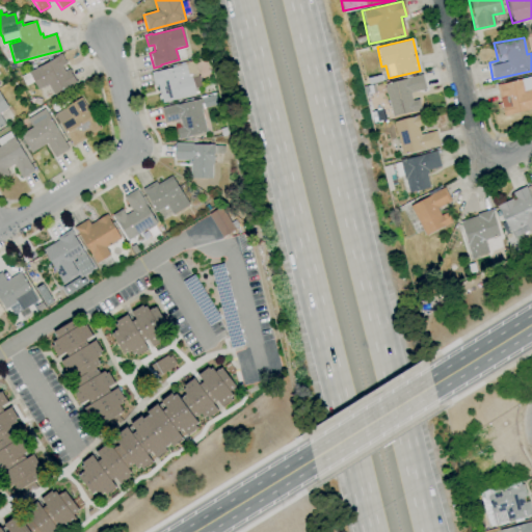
[(54,96),(48,84),(38,89),(29,73),(40,67),(40,68),(53,59),(53,58),(60,54),(67,63),(61,67),(64,72),(69,69),(77,83),(71,87),(70,86),(54,96)]
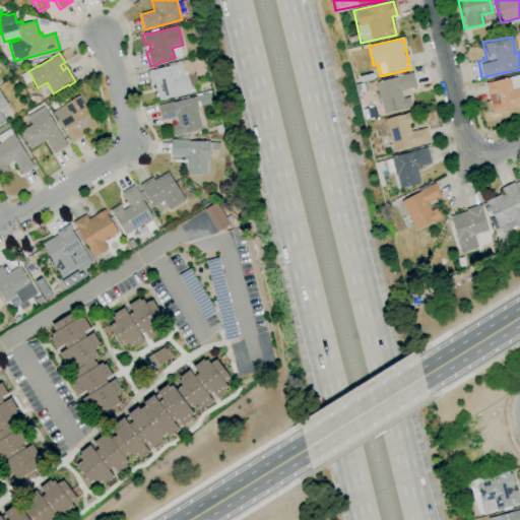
[(158,101),(154,84),(151,85),(147,71),(172,66),(171,64),(181,61),(184,75),(186,74),(191,92),(158,101)]
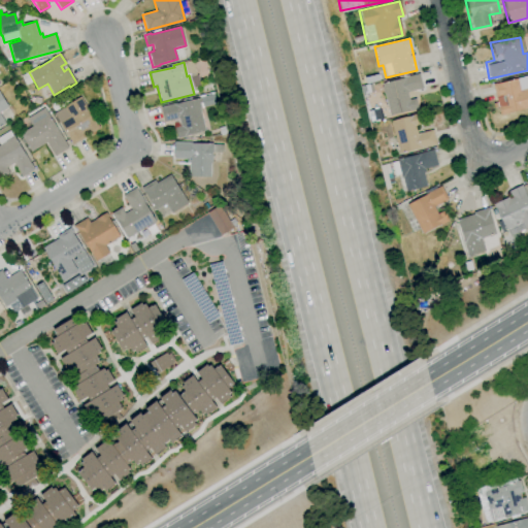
[(387,116),(417,109),(414,93),(422,92),(419,75),(381,81),(387,116)]
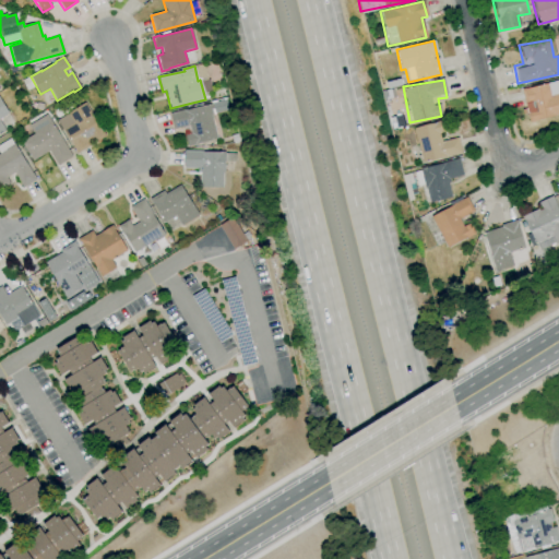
[(558,115),(558,93),(549,95),(547,84),(521,88),(525,111),(527,121),(558,115)]
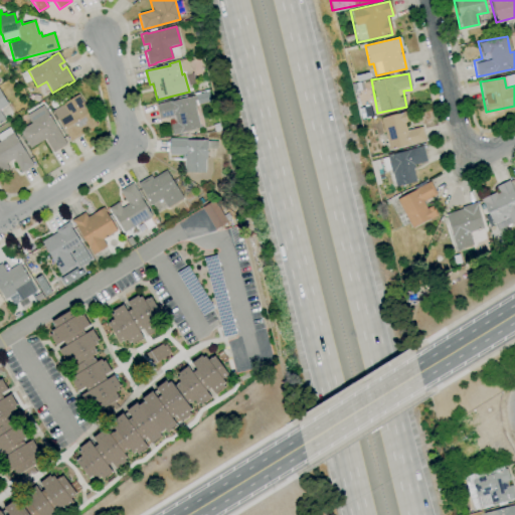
[(0,92),(8,105),(0,110),(0,112),(5,119),(0,121),(0,92)]
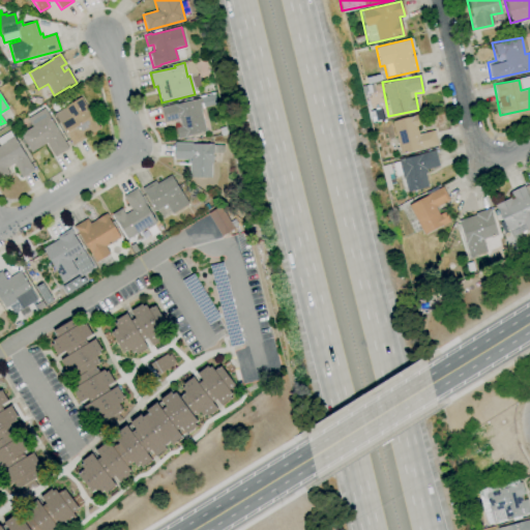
[(74,145),(54,114),(81,97),(100,128),(91,135),(88,128),(82,133),(86,138),(74,145)]
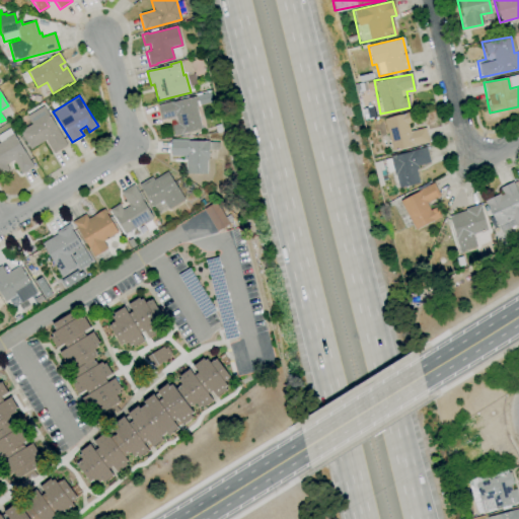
[(174,136),(171,126),(177,124),(175,116),(160,120),(157,105),(173,100),(173,101),(195,96),(198,106),(196,106),(202,129),(182,133),(182,134),(174,136)]
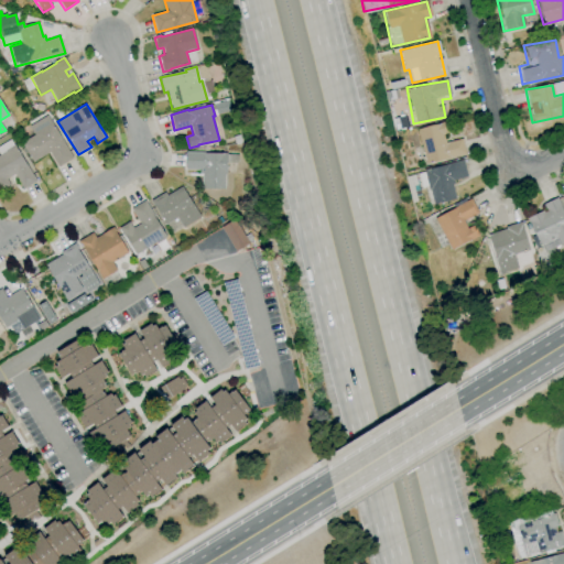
[(58,166),(50,152),(32,163),(21,143),(34,134),(29,127),(47,116),(73,158),(58,166)]
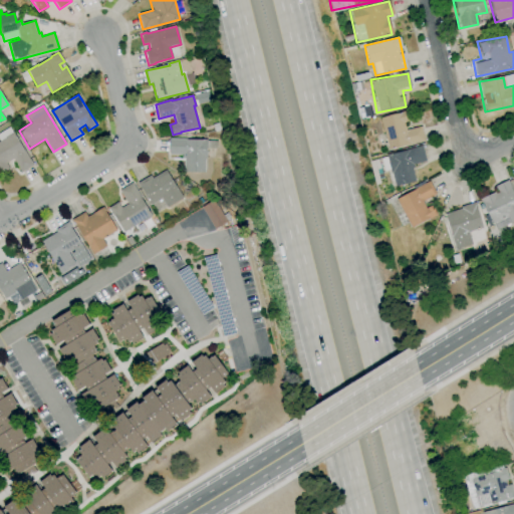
[(386,149),(423,143),(421,126),(405,130),(403,121),(407,121),(406,111),(379,116),(386,149)]
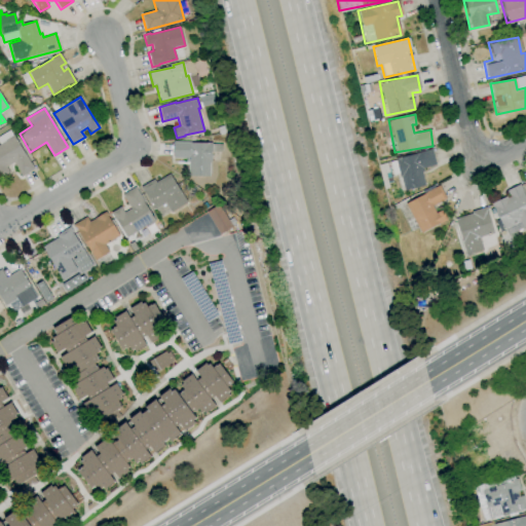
[(1,178),(0,176),(0,144),(5,141),(5,140),(13,135),(34,168),(22,177),(12,162),(6,166),(9,173),(1,178)]
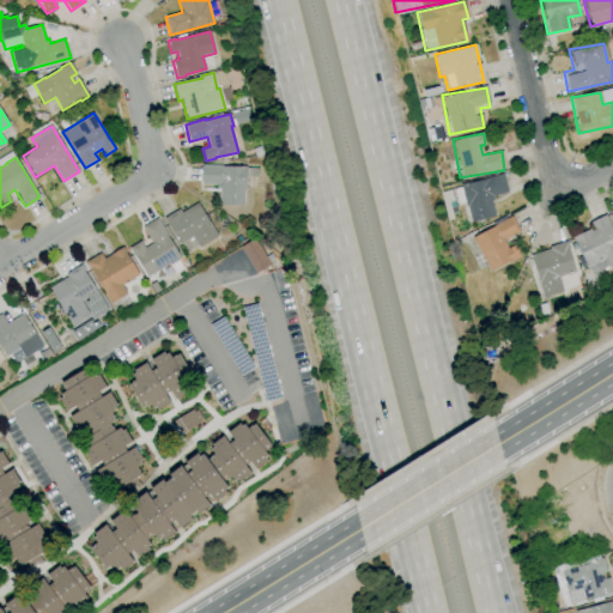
[(244,205),(219,205),(219,189),(217,189),(217,184),(201,184),(201,165),(220,165),(220,167),(246,167),(247,189),(244,189),(244,205)]
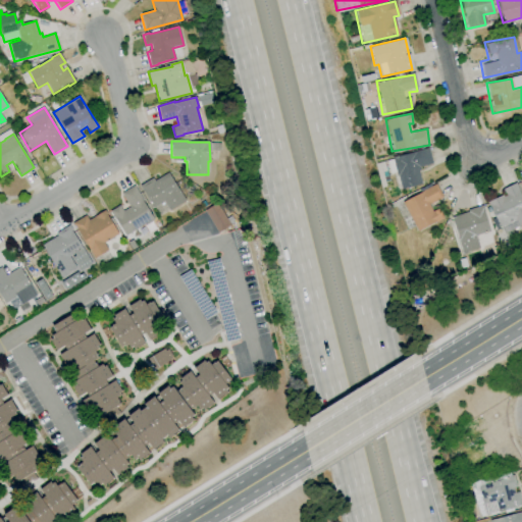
[(431,164),(427,149),(392,156),(399,190),(421,185),(417,167),(431,164)]
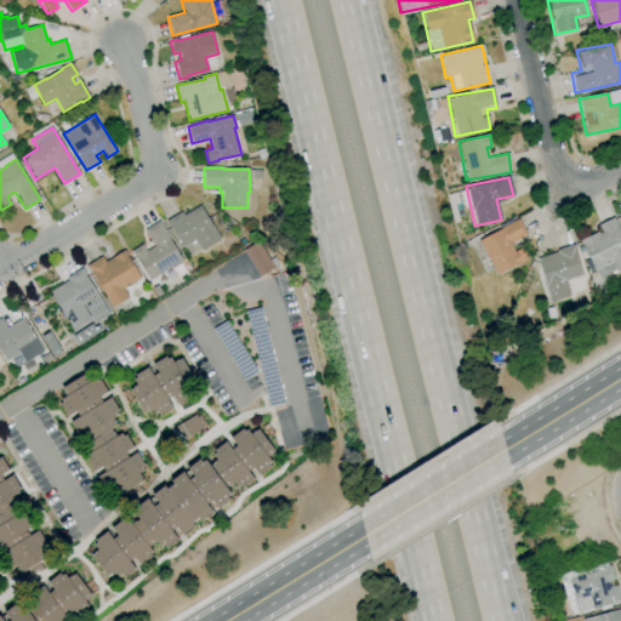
[(201,250),(195,239),(183,246),(171,228),(170,229),(165,221),(181,211),(183,215),(200,205),(221,239),(201,250)]
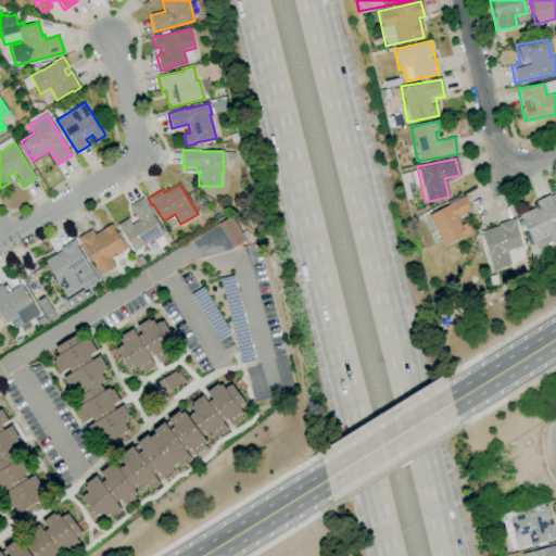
[(534,250),(555,239),(555,210),(550,194),(533,202),(535,206),(518,214),(534,250)]
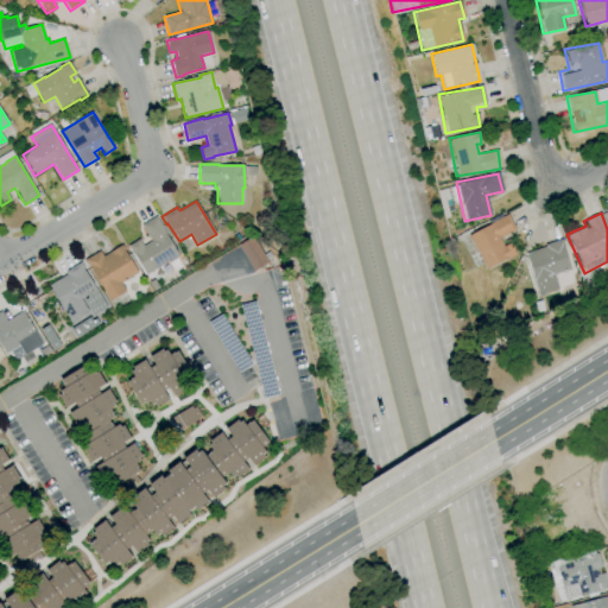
[(146,274),(134,255),(133,255),(127,246),(139,239),(144,246),(151,241),(141,226),(157,216),(168,234),(166,235),(179,255),(170,263),(169,260),(146,274)]
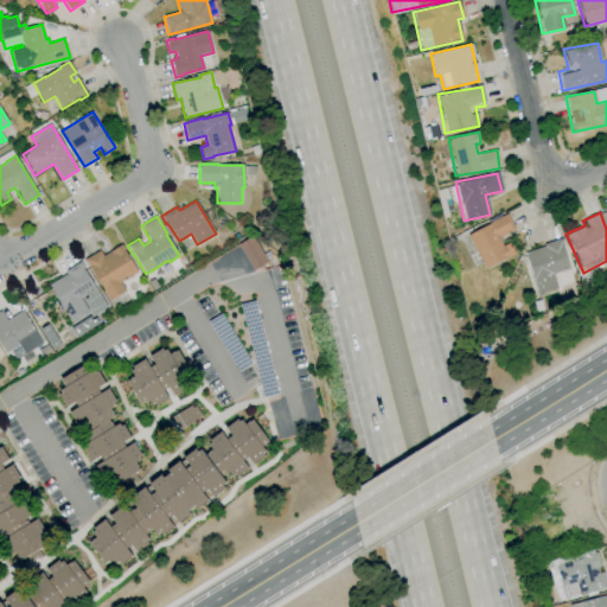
[(515,255),(509,242),(502,246),(497,237),(513,230),(506,216),(466,234),(483,269),(515,255)]
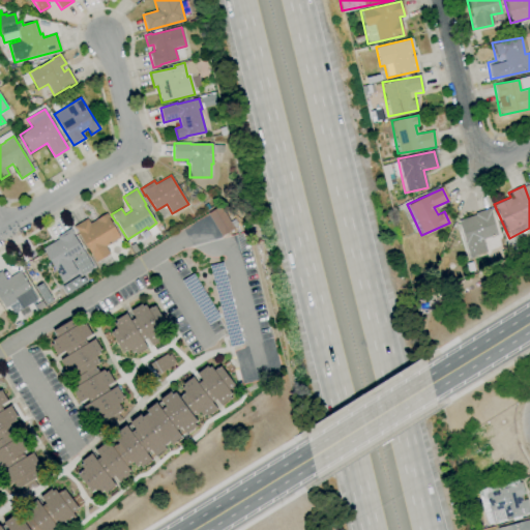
[(222,236),(213,223),(207,214),(221,206),(234,229),(222,236)]
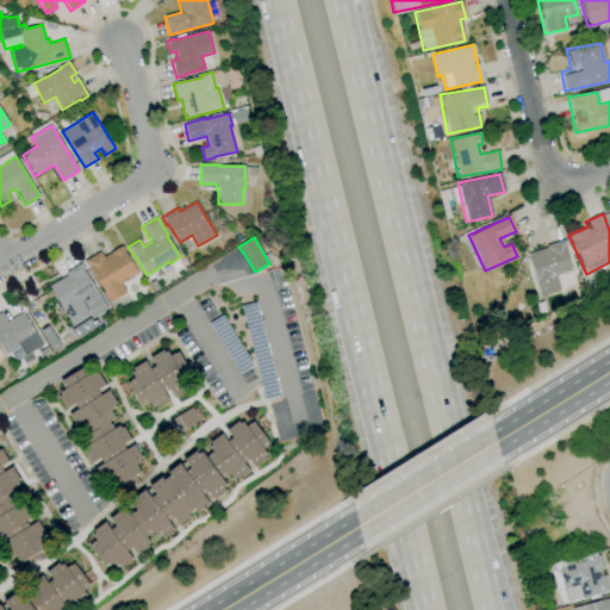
[(526,253),(539,297),(559,291),(554,275),(572,271),(562,242),(526,253)]
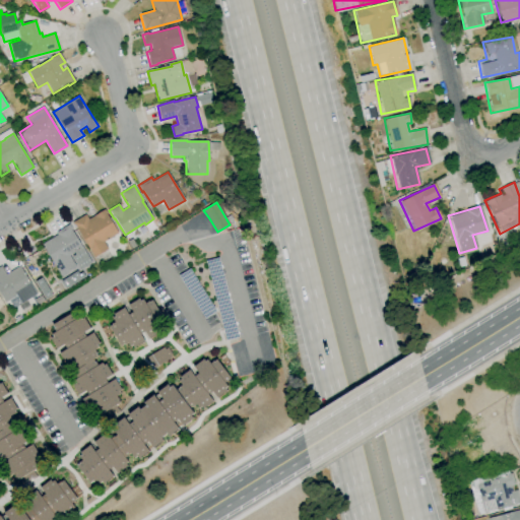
[(94,257),(77,230),(72,222),(85,214),(88,219),(105,209),(107,213),(106,214),(118,234),(104,242),(108,249),(94,257)]
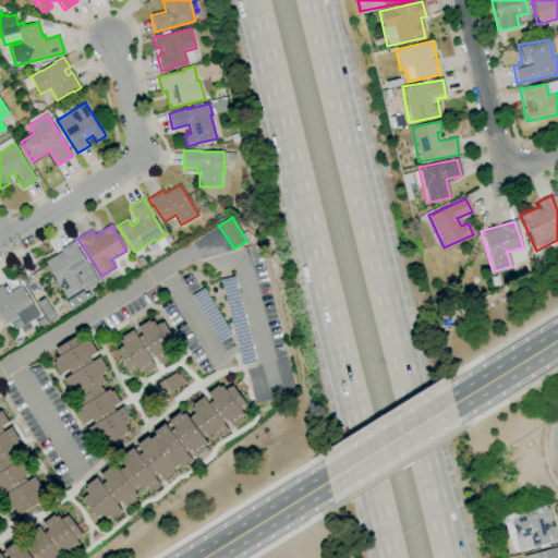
[(65,298),(45,262),(61,252),(59,250),(74,241),(77,245),(76,246),(88,266),(74,275),(81,286),(72,291),(73,293),(65,298)]
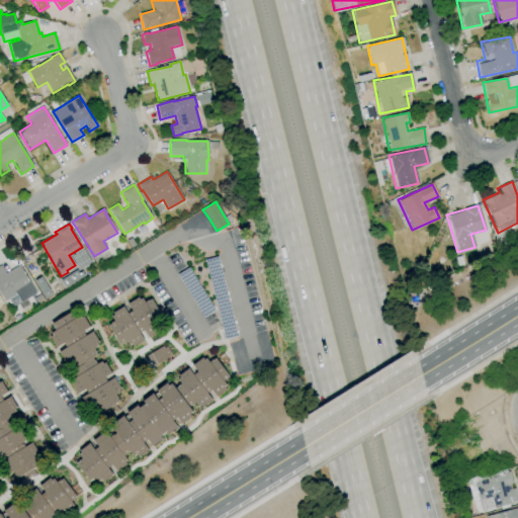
[(5,300),(0,291),(0,265),(1,265),(5,273),(19,265),(36,292),(20,303),(16,294),(5,300)]
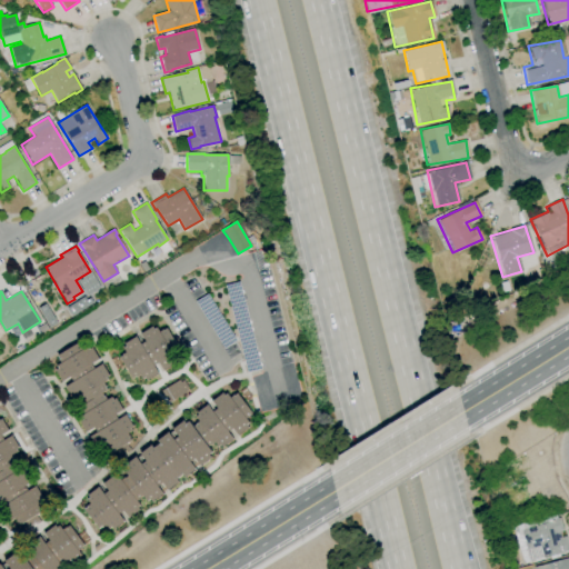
[(41,335),(37,327),(45,322),(49,330),(41,335)]
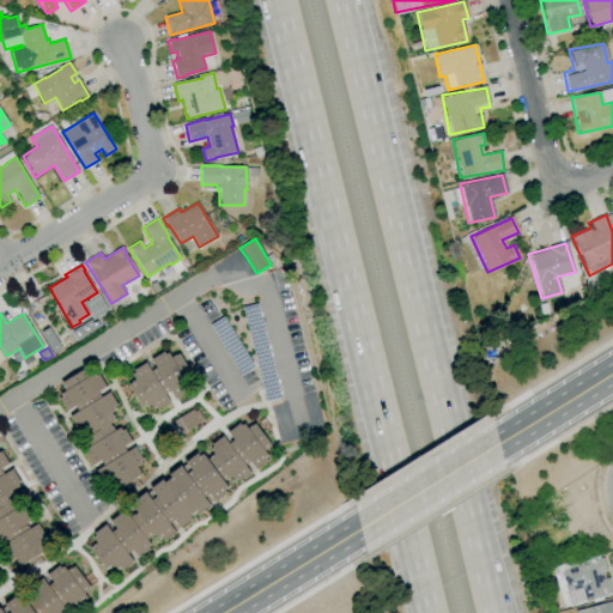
[(157,411),(156,407),(152,408),(150,405),(146,407),(146,406),(143,407),(128,384),(132,382),(131,382),(137,380),(132,371),(146,362),(151,371),(156,368),(151,359),(163,351),(165,354),(168,352),(171,357),(175,356),(180,353),(192,374),(183,380),(189,389),(175,399),(170,390),(165,394),(170,402),(157,411)]
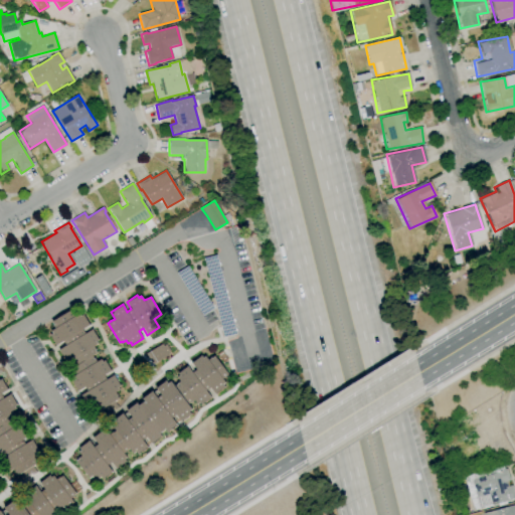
[(101,411),(97,403),(88,408),(79,395),(88,391),(84,387),(77,391),(71,380),(77,376),(74,371),(76,370),(74,367),(77,365),(73,358),(66,363),(58,350),(65,346),(63,341),(56,345),(50,335),(52,334),(50,331),(54,328),(52,326),(54,325),(51,322),(70,311),(72,313),(73,313),(74,316),(78,314),(80,316),(82,315),(89,325),(82,329),(86,334),(93,330),(98,339),(95,341),(97,343),(94,345),(96,349),(95,350),(97,352),(92,355),(94,359),(95,358),(97,362),(101,359),(103,362),(105,360),(111,370),(104,374),(107,379),(114,375),(122,387),(115,392),(120,400),(101,411)]
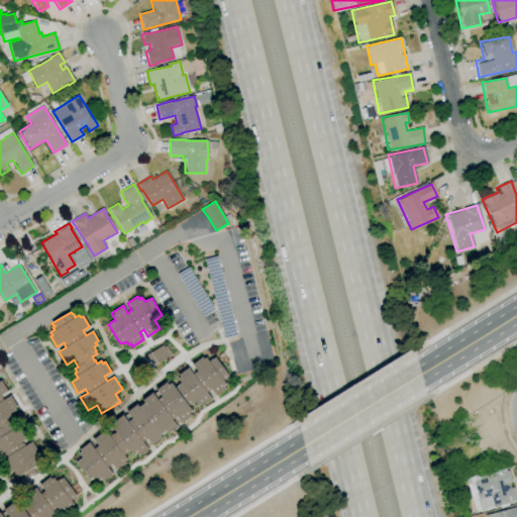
[(144,354),(151,366),(170,355),(163,344),(144,354)]
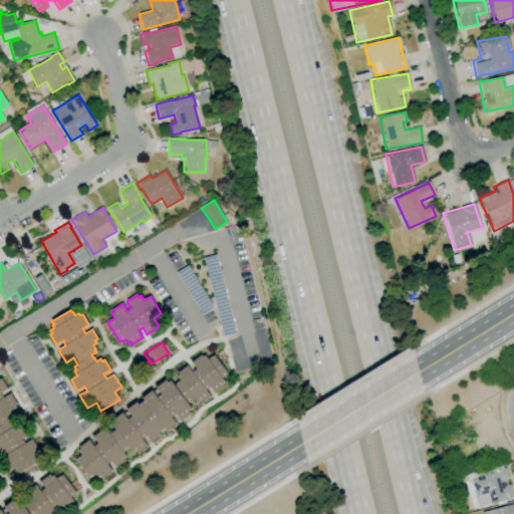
[(78,448),(88,440),(93,447),(97,444),(92,437),(102,430),(103,432),(106,430),(108,434),(111,431),(112,432),(115,430),(109,422),(121,413),(127,419),(131,416),(126,410),(137,402),(139,405),(144,401),(142,398),(152,391),(153,392),(157,389),(156,388),(165,379),(167,382),(170,380),(174,386),(177,383),(177,382),(179,380),(177,377),(179,375),(177,372),(187,365),(192,371),(196,368),(191,362),(201,355),(202,357),(205,355),(208,358),(210,356),(211,357),(214,355),(228,373),(222,377),(227,383),(214,394),(209,387),(205,390),(210,397),(200,405),(198,402),(196,404),(194,400),(191,403),(190,402),(188,404),(191,408),(188,411),(190,414),(181,421),(180,420),(175,423),(176,424),(167,431),(165,429),(159,433),(161,435),(151,443),(150,442),(146,445),(147,446),(138,454),(136,451),(133,453),(129,448),(125,450),(126,451),(123,453),(126,457),(123,458),(125,461),(115,468),(110,462),(106,465),(111,471),(101,478),(100,476),(97,478),(95,474),(92,477),(91,476),(88,478),(75,460),(78,458),(77,457),(80,455),(77,451),(79,450),(78,448)]
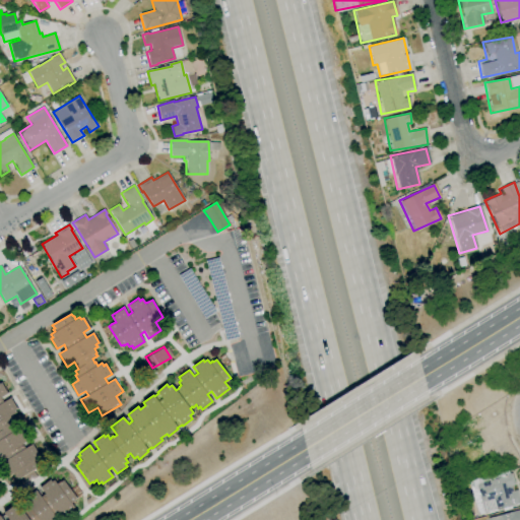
[(25,483),(21,477),(17,480),(13,474),(9,476),(1,463),(5,461),(2,456),(0,457),(0,383),(1,383),(7,393),(0,397),(3,402),(10,398),(16,408),(14,409),(15,412),(11,414),(16,421),(12,424),(16,431),(22,428),(29,440),(22,444),(25,449),(33,445),(40,457),(35,460),(38,466),(33,470),(37,477),(25,483)]
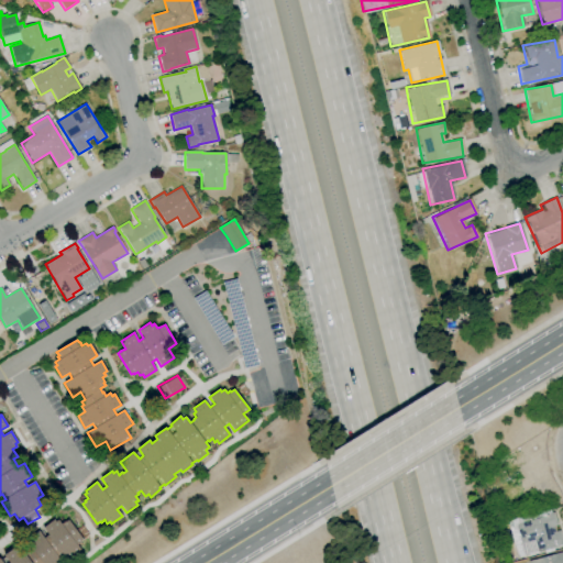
[(538,552),(534,540),(520,543),(516,525),(549,515),(549,514),(553,512),(558,525),(553,526),(555,532),(560,530),(562,541),(562,545),(560,547),(538,552)]
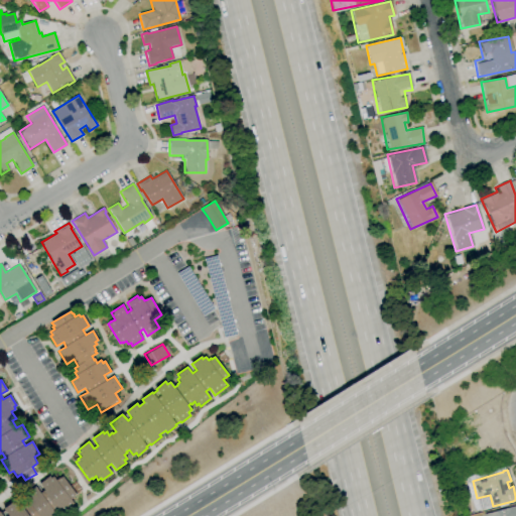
[(0,515),(0,512),(3,515),(8,515),(4,509),(17,499),(22,507),(28,502),(23,496),(35,487),(40,493),(44,490),(39,484),(49,477),(51,479),(53,477),(56,480),(58,478),(59,479),(62,477),(76,494),(73,496),(74,498),(71,500),(74,503),(71,505),(73,508),(63,515),(58,508),(53,512),(56,515),(0,515)]
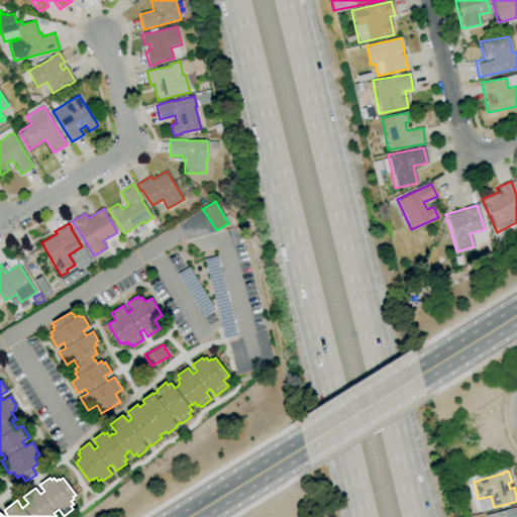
[(516,516),(485,516),(485,515),(516,507),(516,516)]
